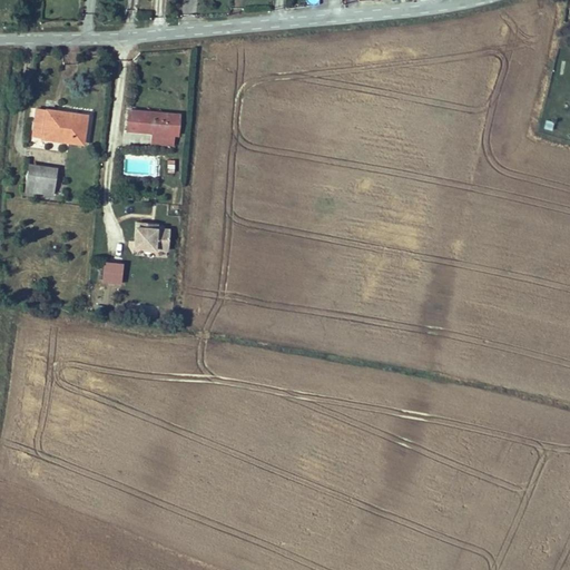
[(85,140),(88,116),(38,110),(35,135),(85,140)]
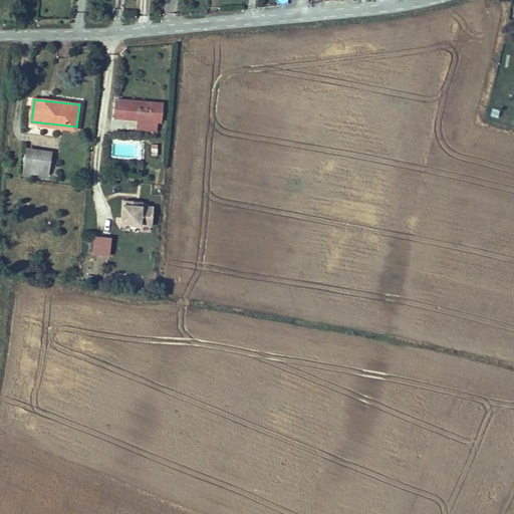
[(138,119),(158,121),(161,121),(163,104),(116,100),(114,117),(138,119)]
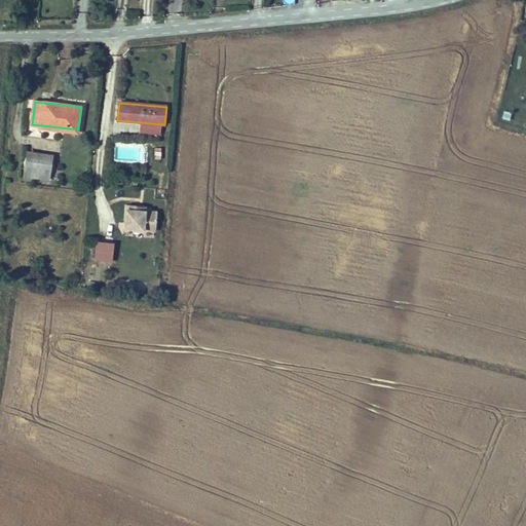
[(503,111),(501,119),(510,121),(512,112),(503,111)]
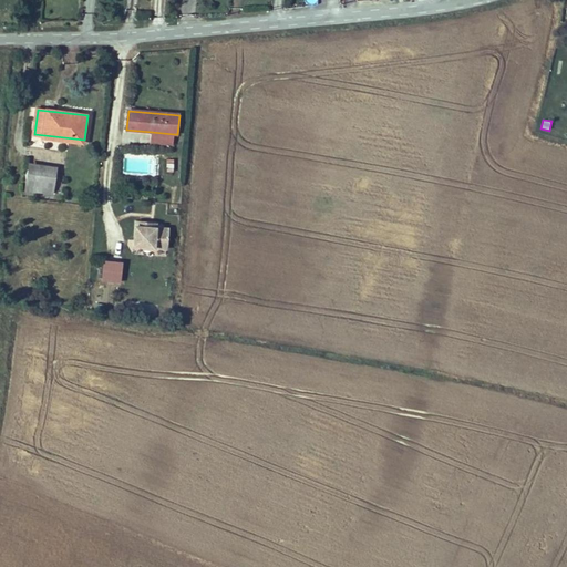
[(174,145),(174,134),(152,132),(151,143),(174,145)]
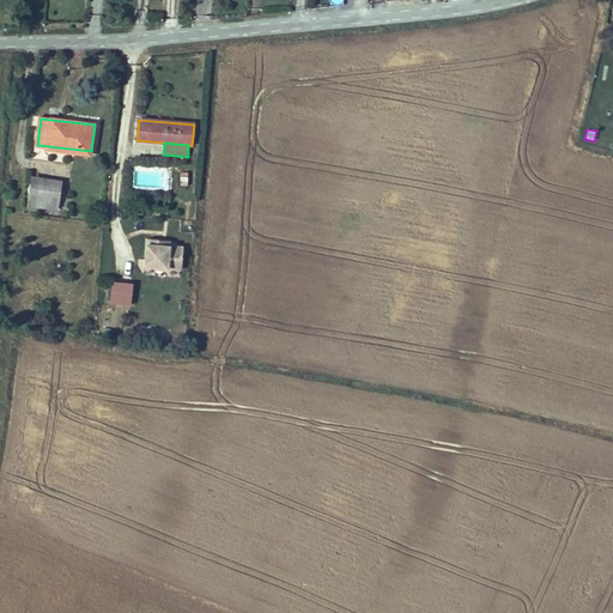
[(188,174),(178,174),(180,187),(188,186),(188,174)]
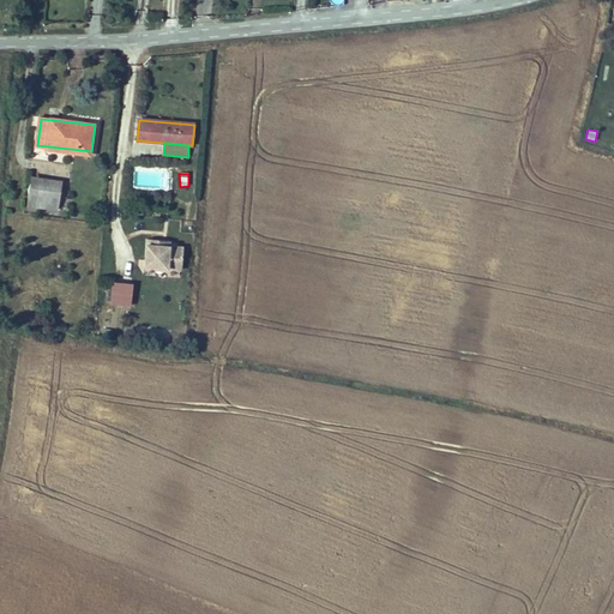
[(61,182),(30,178),(25,206),(56,211),(61,182)]
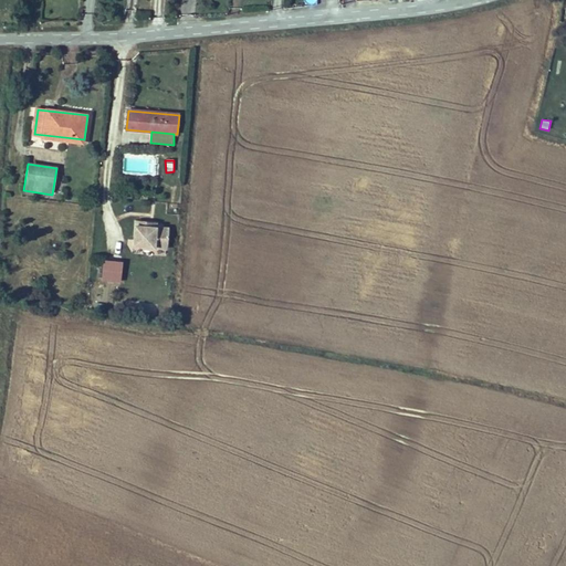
[(158,224),(134,222),(132,252),(165,255),(167,229),(157,228),(158,224)]
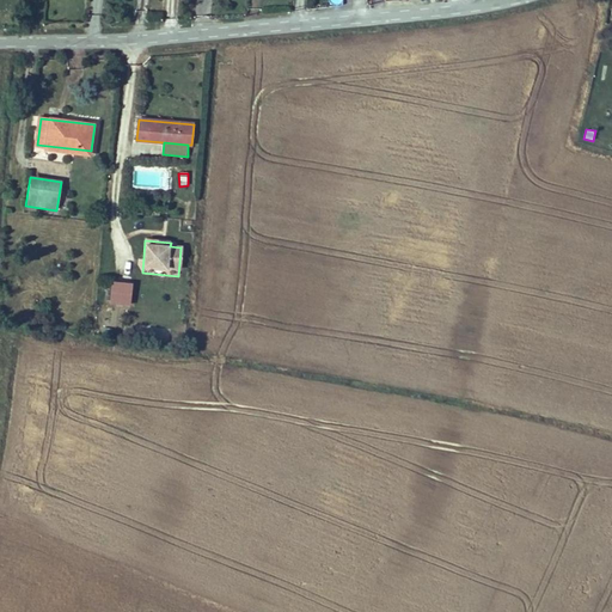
[(130,283),(112,282),(111,304),(129,305),(130,283)]
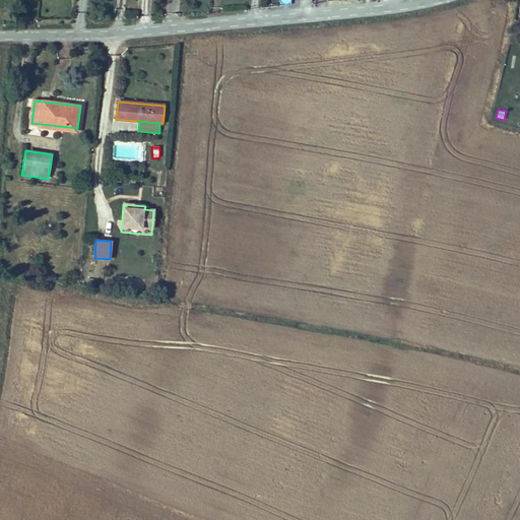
All buildings are outlined.
